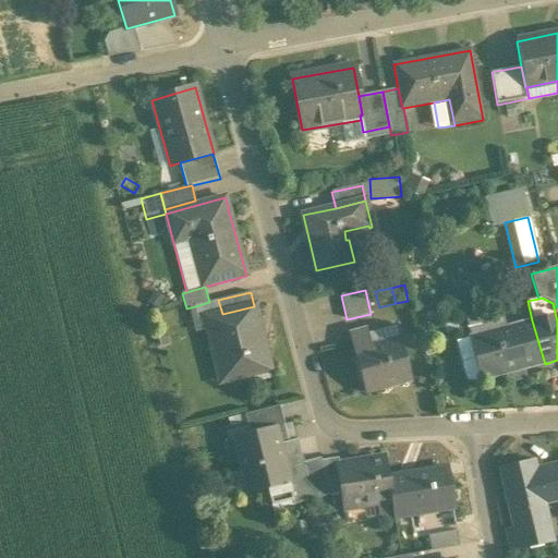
[(209,302),(195,306),(198,320),(205,318),(222,314),(218,300),(209,302)]
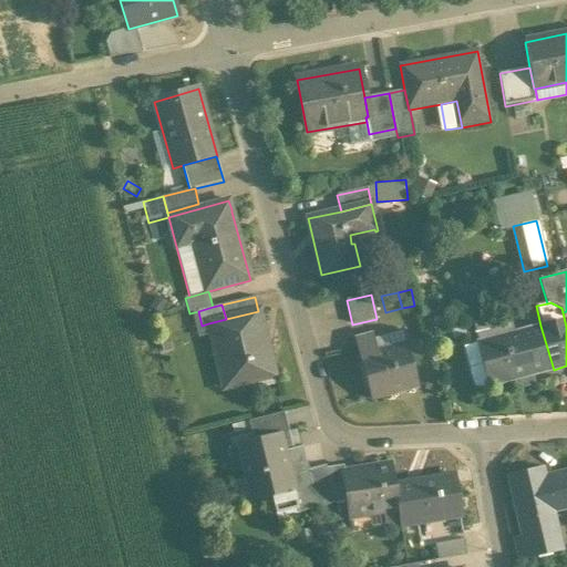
[(226,319),(208,323),(214,344),(225,389),(275,377),(258,311),(226,319)]
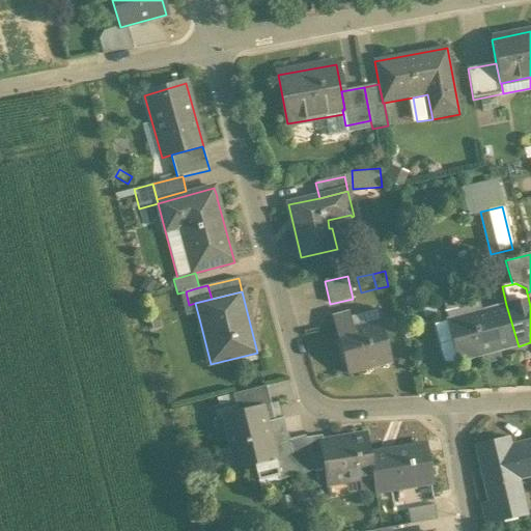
[(476,296),(444,304),(448,320),(480,312),(476,296)]
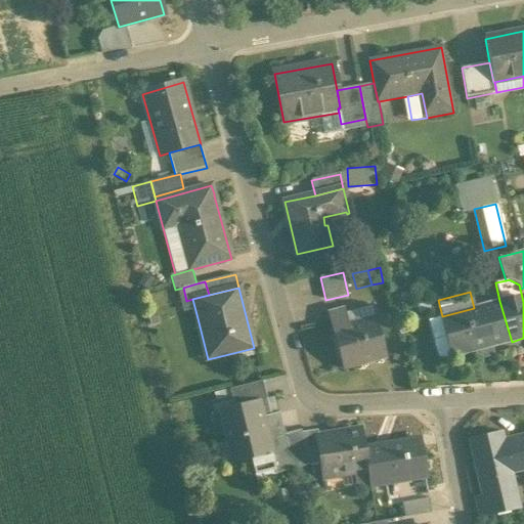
[(186,301),(184,301),(188,320),(198,318),(192,299),(186,301)]
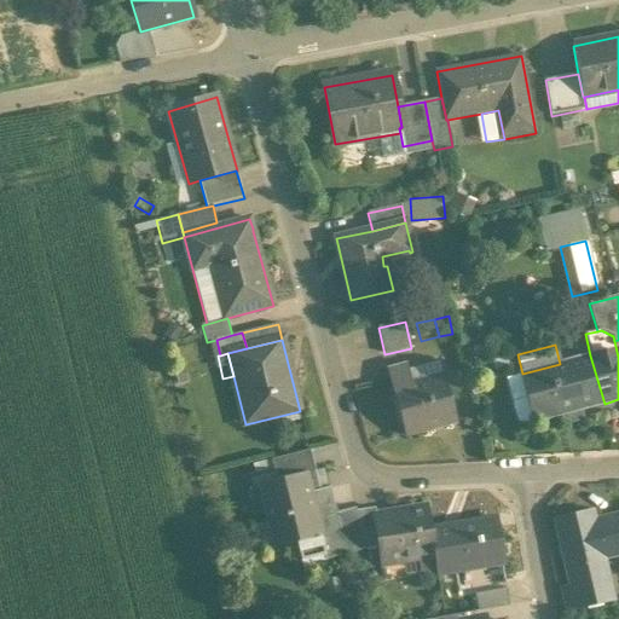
[(522,374),(520,374),(533,423),(605,404),(590,356),(560,364),(522,374)]
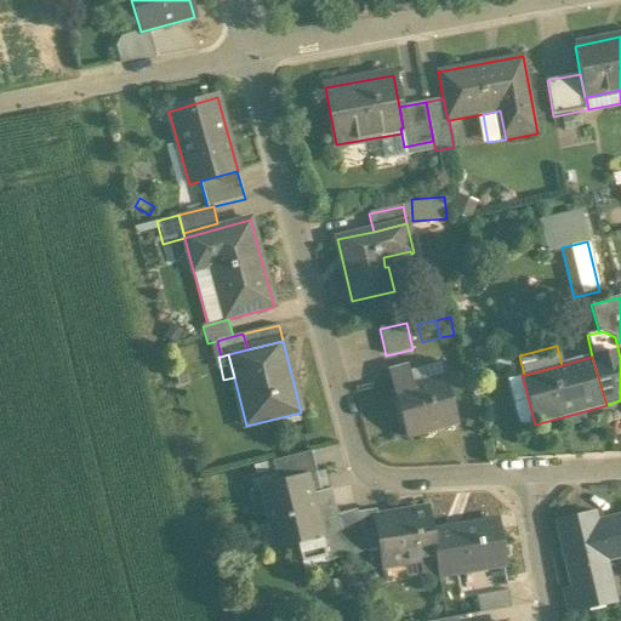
[(440,365),(409,372),(412,386),(444,379),(440,365)]
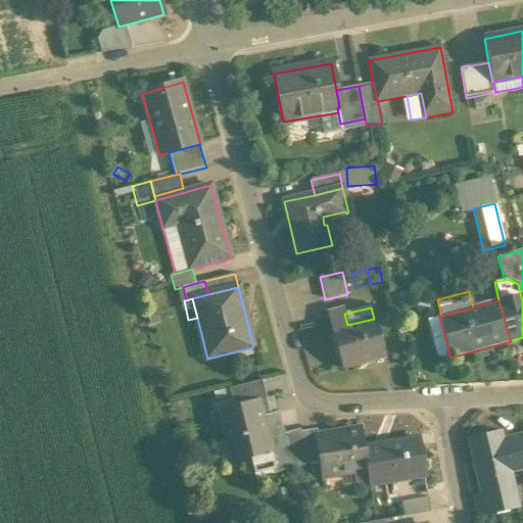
[(158,308),(147,312),(151,325),(161,322),(158,308)]
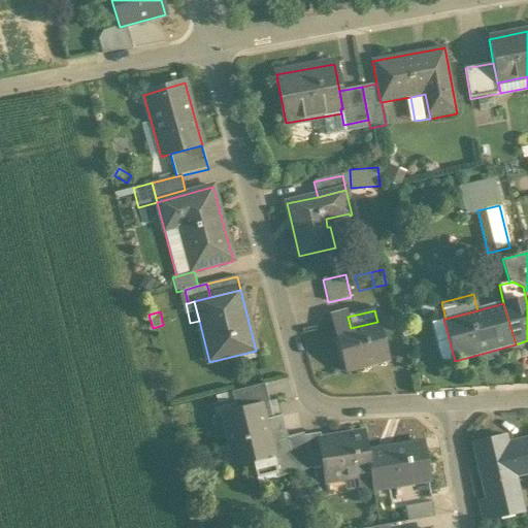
[(377,322),(351,328),(348,317),(347,312),(332,316),(331,316),(335,333),(347,373),(390,360),(378,321),(377,322)]
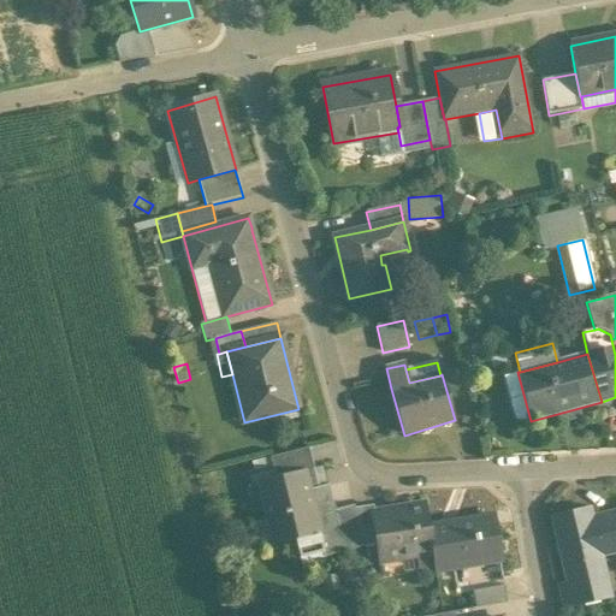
[(308,449),(271,458),(276,480),(304,473),(306,475),(314,473),(313,469),(308,449)]
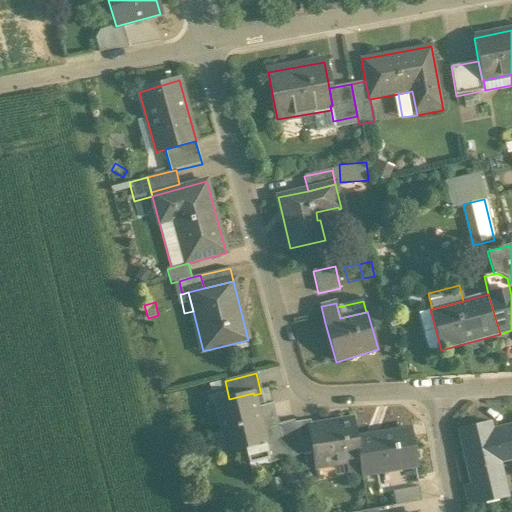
[(264,406),(273,404),(268,388),(260,390),(261,393),(264,406)]
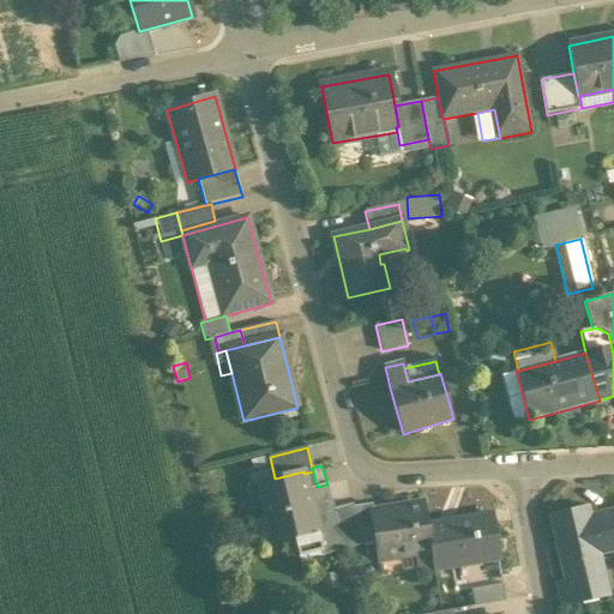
[(313,471),(305,474),(304,471),(275,479),(257,483),(265,518),(256,521),(260,542),(270,540),(271,542),(294,536),(296,547),(299,558),(320,552),(323,551),(323,549),(341,546),(342,545),(333,511),(333,510),(327,485),(317,487),(313,471)]
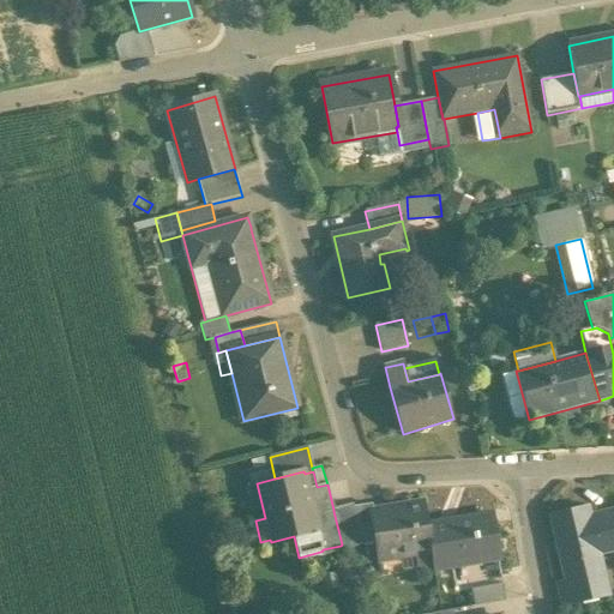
[(333,510),(333,511),(342,545),(341,546),(342,551),(362,546),(351,509),(353,509),(351,505),(333,510)]
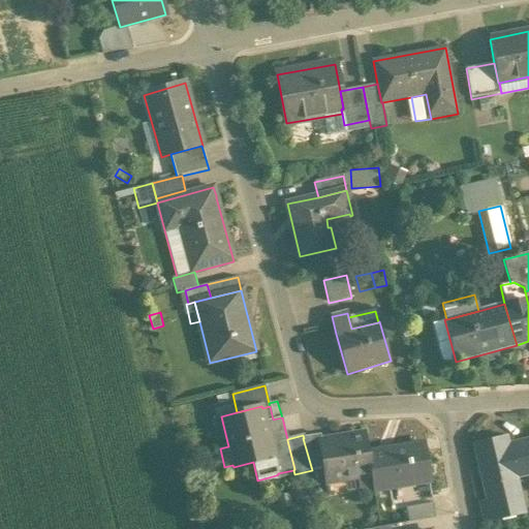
[(321,442),(320,442),(324,468),(327,483),(371,475),(368,453),(365,435),(321,442)]
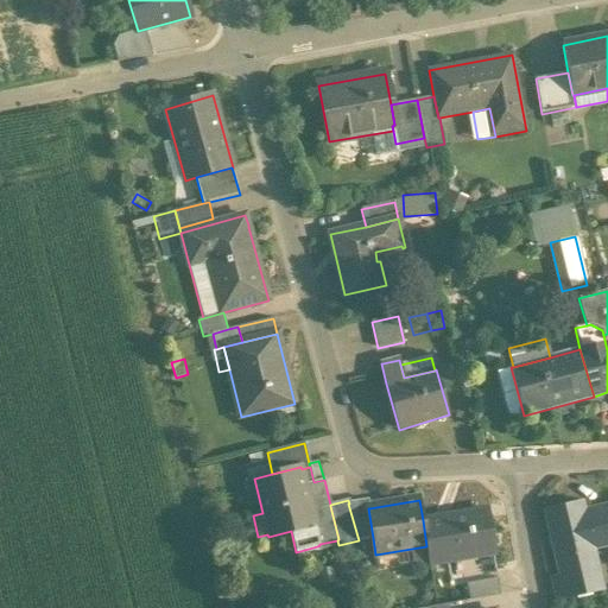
[(349,504),(348,504),(359,540),(373,538),(368,508),(369,508),(368,501),(349,504)]
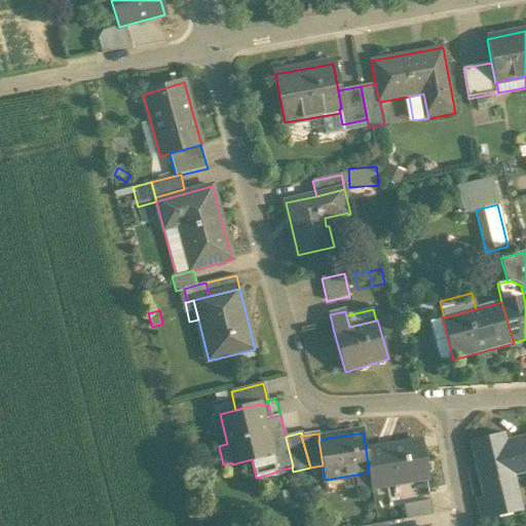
[(504,443),(502,436),(472,443),(485,499),(490,517),(520,510),(516,489),(512,475),(511,475),(503,444),(504,443)]
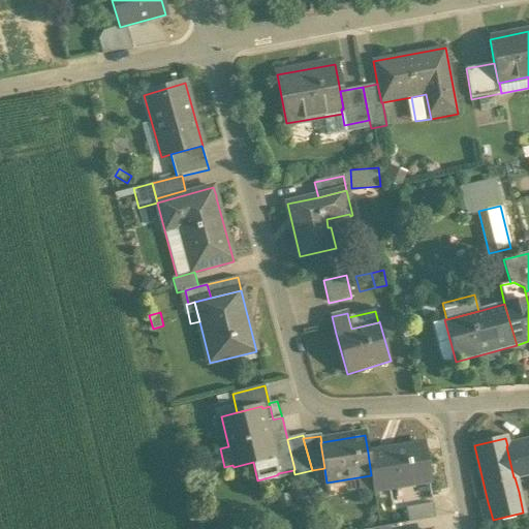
[(528,440),(507,445),(506,446),(514,477),(515,477),(528,473),(528,440)]
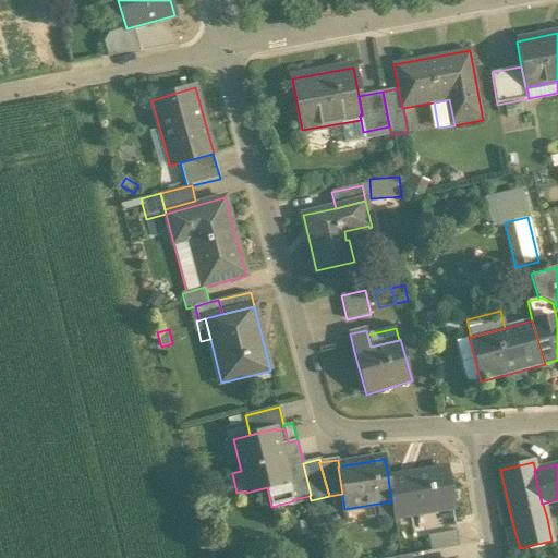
[(446,469),(388,477),(391,501),(395,518),(452,508),(446,469)]
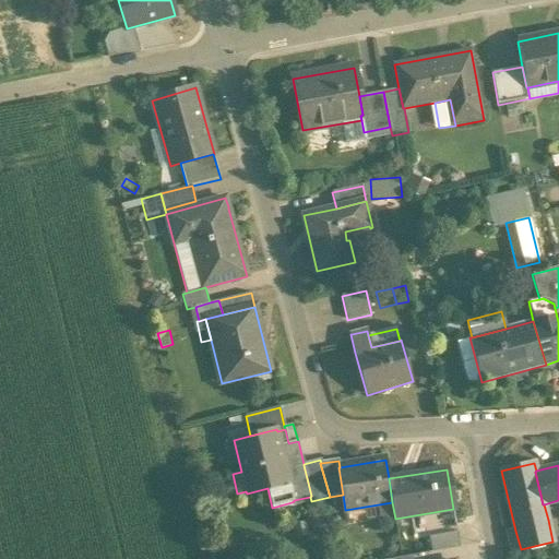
[(294,500),(294,501),(295,506),(311,501),(310,497),(294,500)]
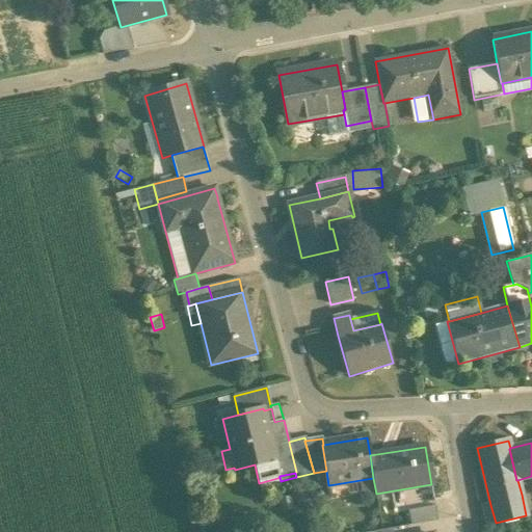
[(531,476),(517,480),(522,495),(531,491),(531,476)]
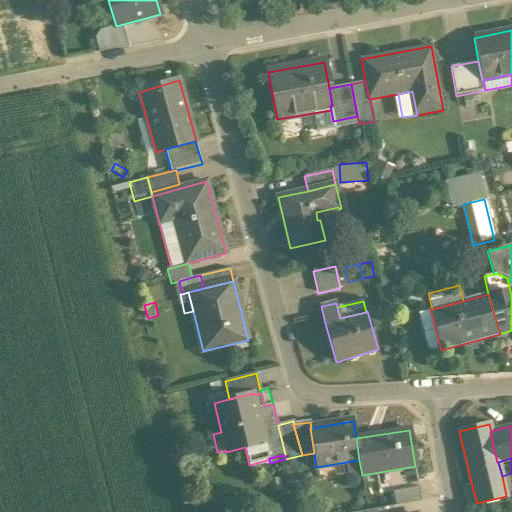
[(267,460),(249,465),(251,474),(270,470),(269,467),(267,460)]
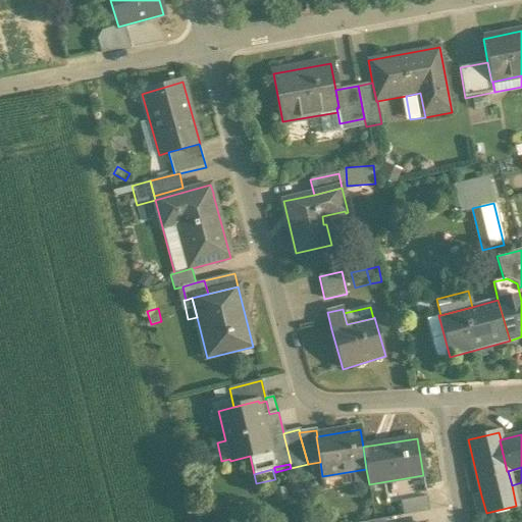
[(366,469),(322,476),(325,492),(369,484),(366,469)]
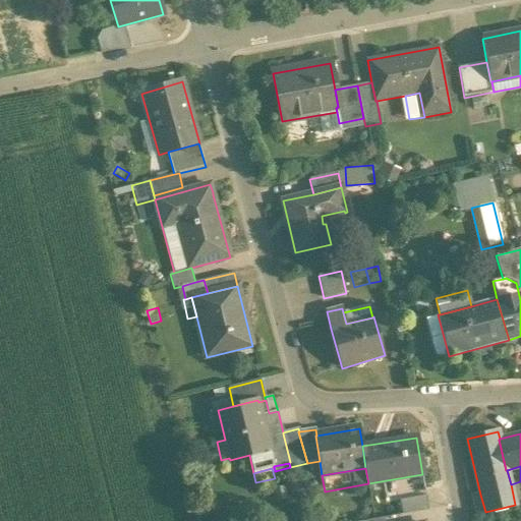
[(303,471),(293,474),(296,484),(306,481),(303,471)]
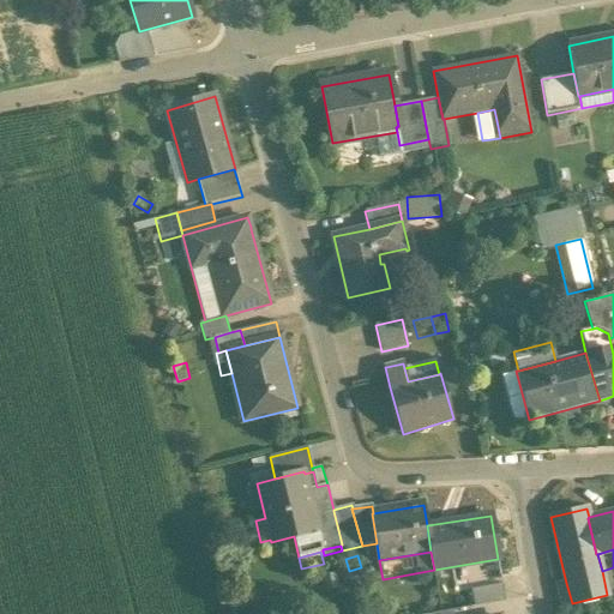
[(338,575),(325,578),(329,591),(342,588),(338,575)]
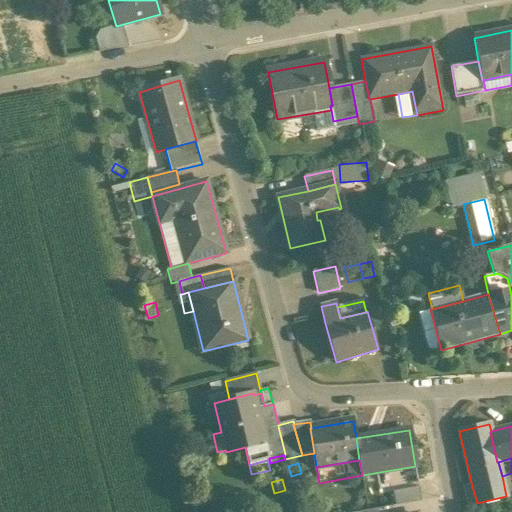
[(472,486),(465,488),(469,505),(477,503),(472,486)]
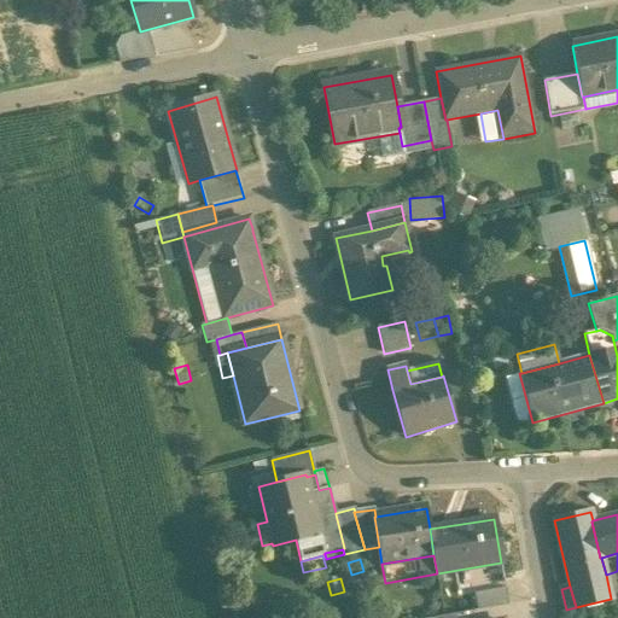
[(506,588),(474,594),(477,611),(508,605),(506,588)]
